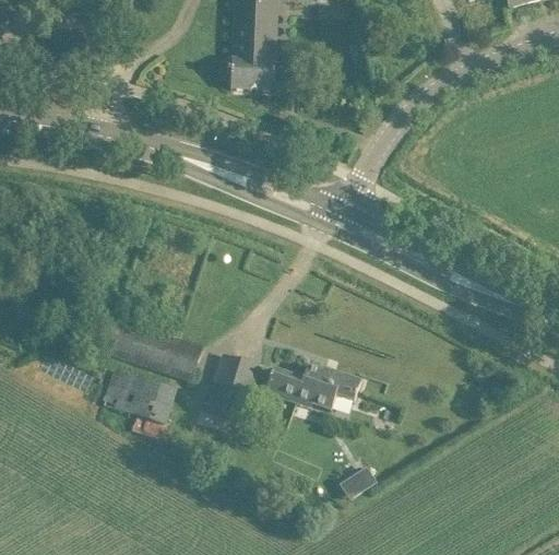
[(274,90),(275,68),(277,0),(235,0),(233,58),(232,58),(230,87),(274,90)]
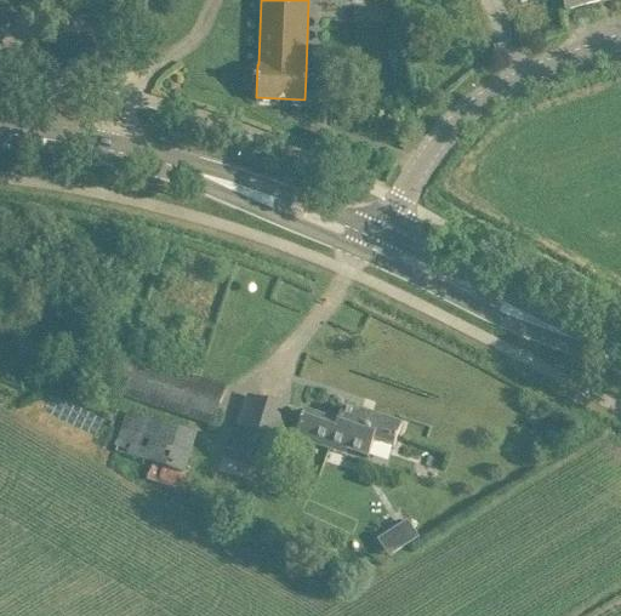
[(0,38),(3,40),(11,30),(1,23),(0,23),(0,38)]
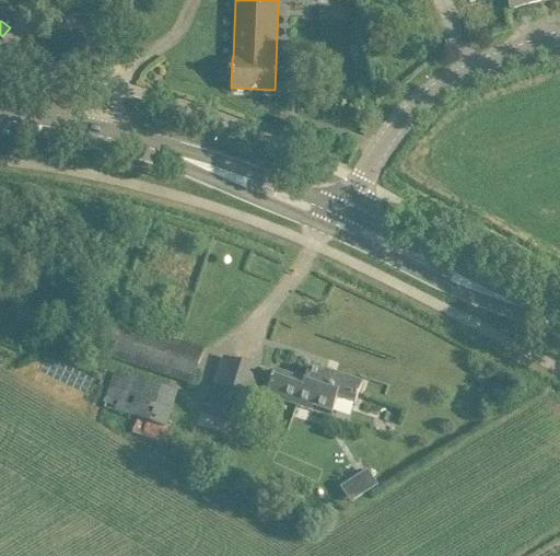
[(108,338),(103,354),(127,361),(138,366),(191,382),(196,368),(202,347),(116,317),(108,338)]
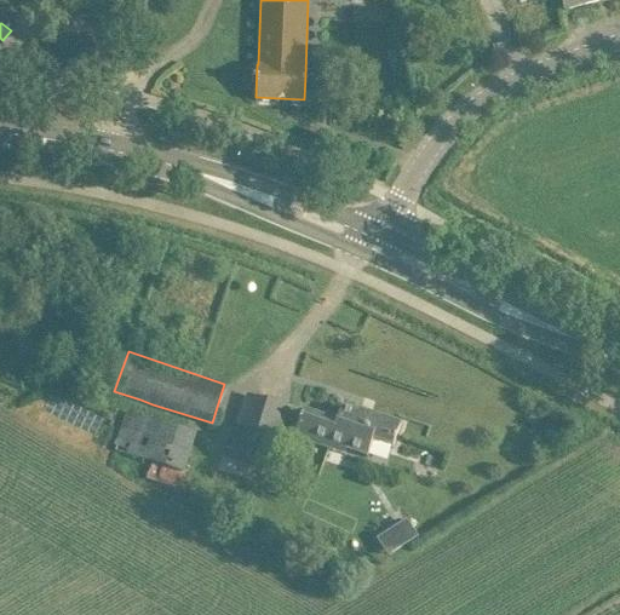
[(269,464),(281,429),(288,406),(247,391),(228,450),(269,464)]
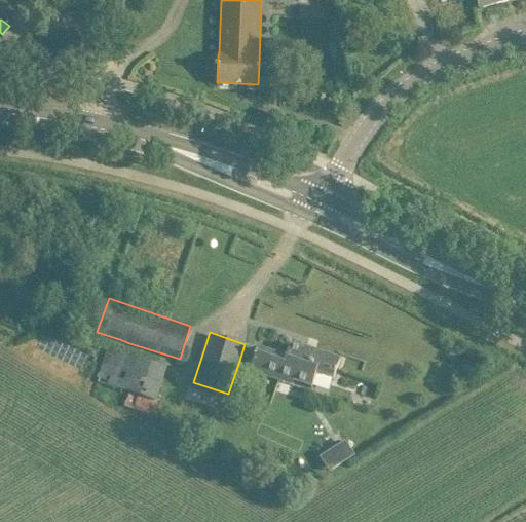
[(333,377),(334,375),(340,356),(314,347),(313,351),(290,343),(286,357),(257,347),(250,368),(279,378),(280,374),(312,384),(316,371),(333,377)]
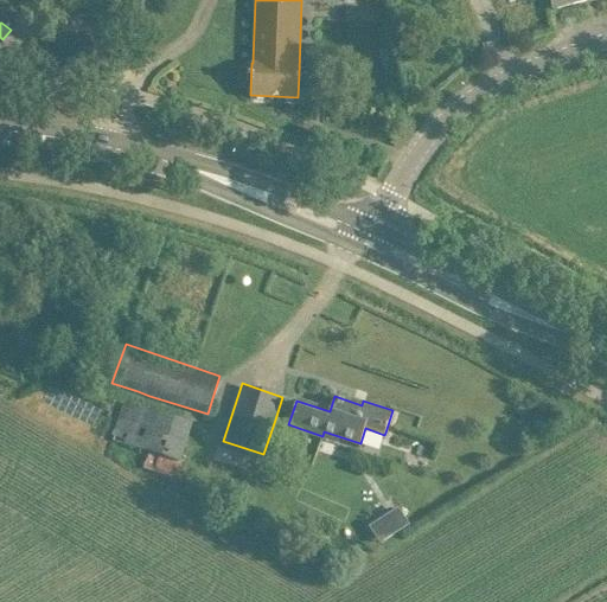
[(123,399),(110,439),(147,450),(142,466),(174,478),(192,422),(146,407),(134,403),(123,399)]
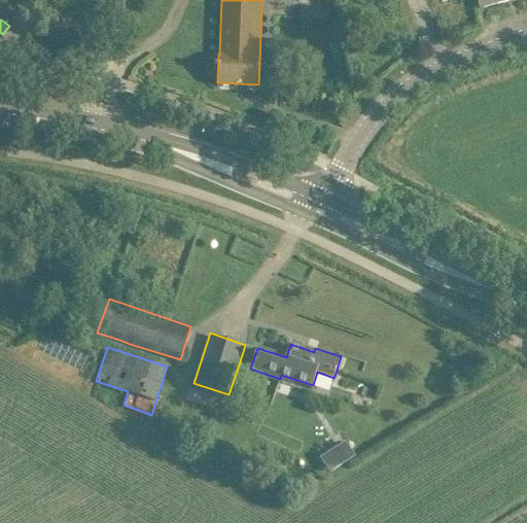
[(315,447),(326,467),(351,455),(340,433),(315,447)]
